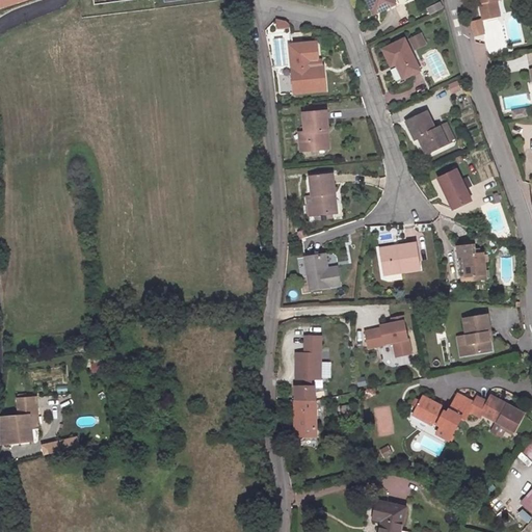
[(367,0),(373,12),(395,4),(393,0),(367,0)]
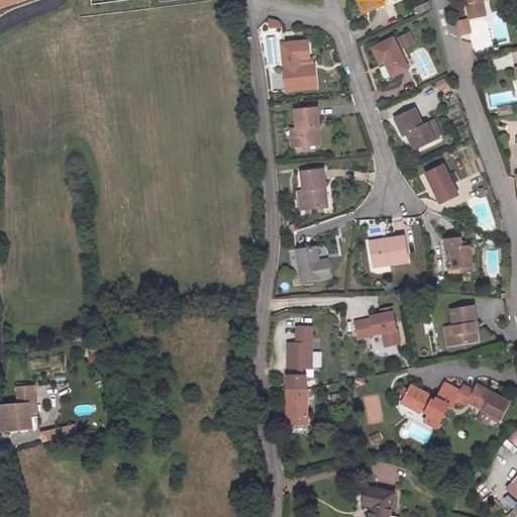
[(466,0),(470,17),(485,15),(482,2),(486,1),(486,0),(466,0)]
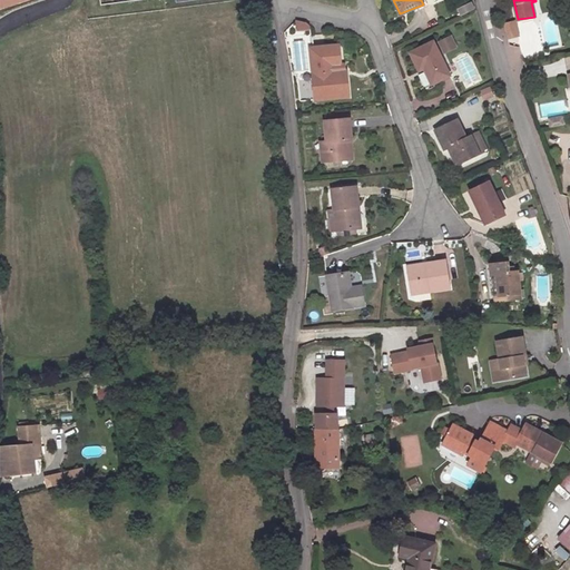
[(307,25),(297,23),(298,32),(311,31),(311,29),(307,25)]
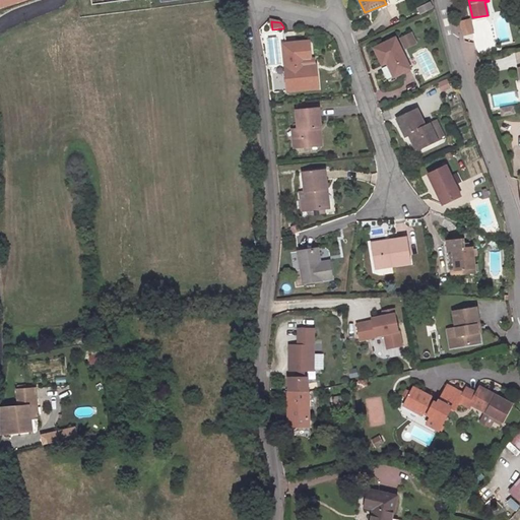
[(471,21),(461,23),(463,31),(473,28),(471,21)]
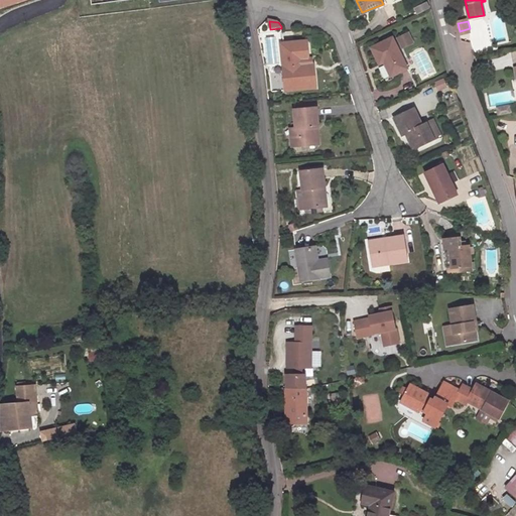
[(408,34),(398,38),(402,48),(412,44),(408,34)]
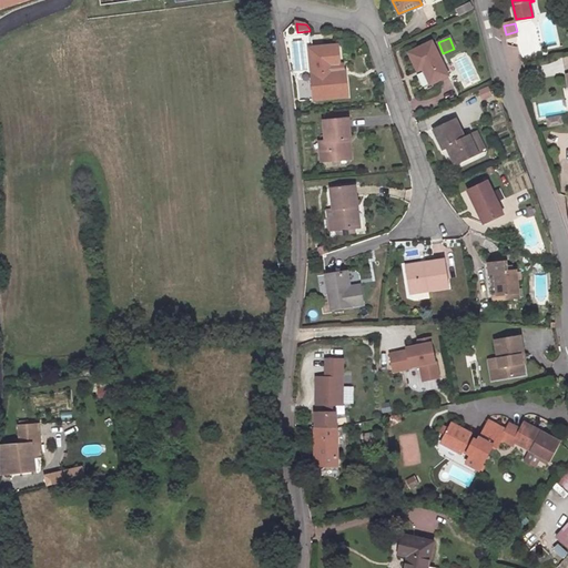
[(447,78),(432,42),(406,53),(415,74),(422,71),(428,85),(447,78)]
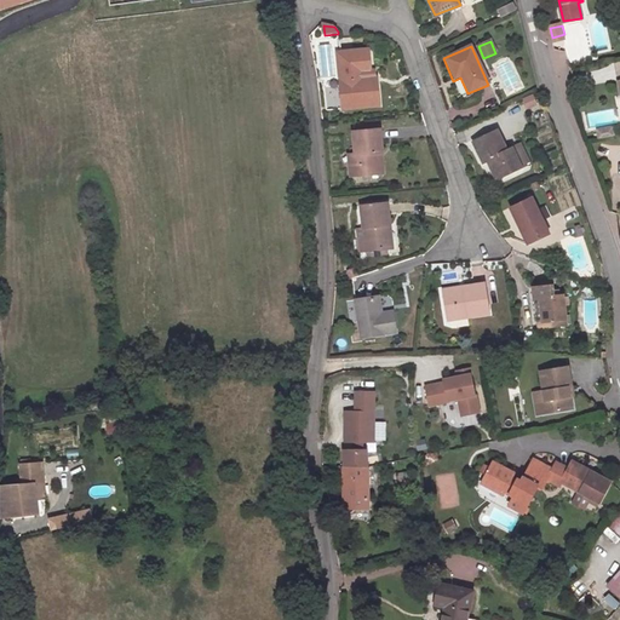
[(563,50),(551,53),(556,68),(568,64),(563,50)]
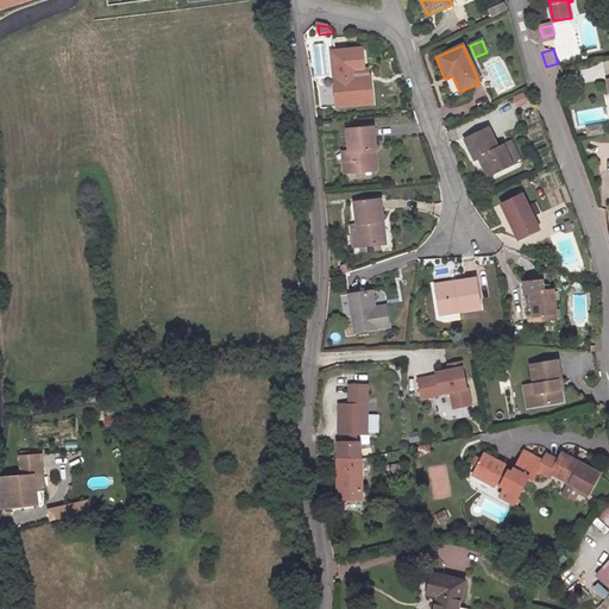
[(332,55),(337,111),(372,107),(370,79),(364,79),(363,74),(364,74),(363,52),(332,55)]
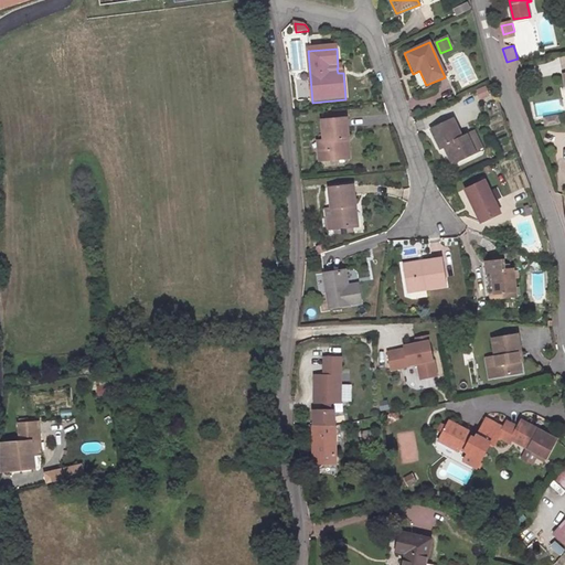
[(414,74),(420,88),(425,86),(419,72),(414,74)]
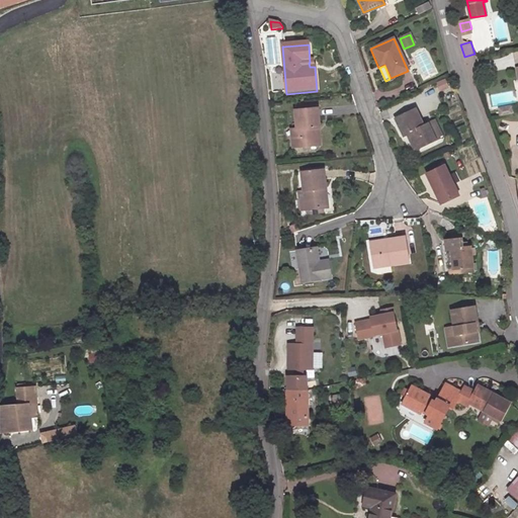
[(444,79),(435,82),(439,91),(448,87),(444,79)]
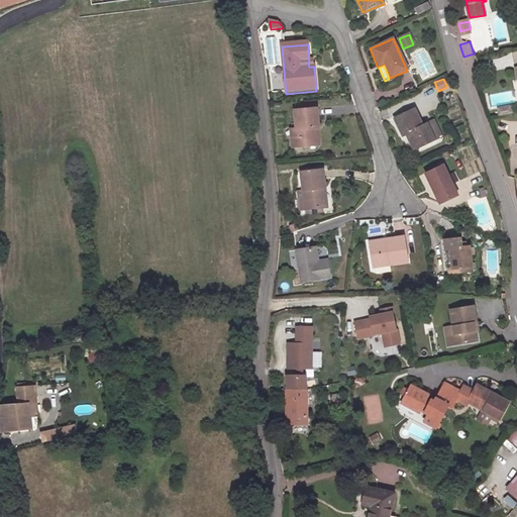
[(498,108),(500,116),(512,113),(510,106),(498,108)]
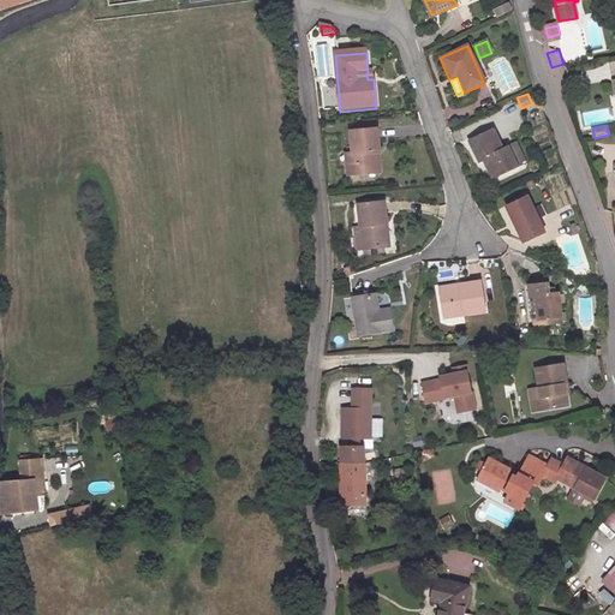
[(345,154),(348,177),(372,173),(370,151),(378,150),(376,127),(351,131),(353,153),(345,154)]
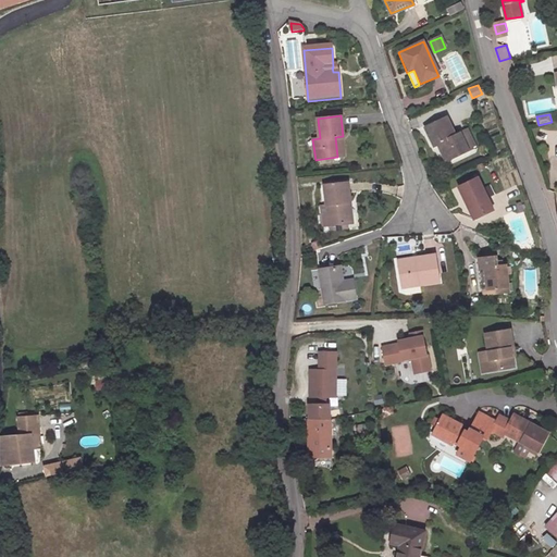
[(448,119),(425,128),(434,148),(440,146),(446,160),(470,149),(462,134),(456,137),(448,119)]
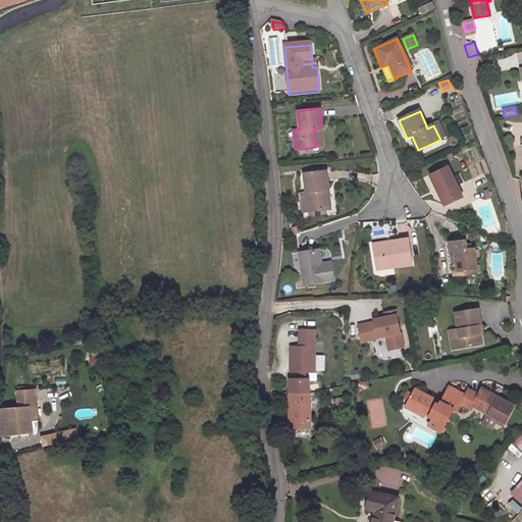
[(450,168),(430,175),(442,205),(461,199),(450,168)]
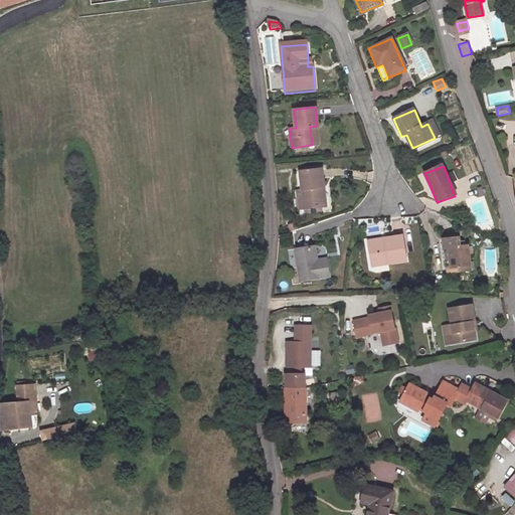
[(296,173),(301,208),(324,205),(321,188),(325,188),(323,169),(296,173)]
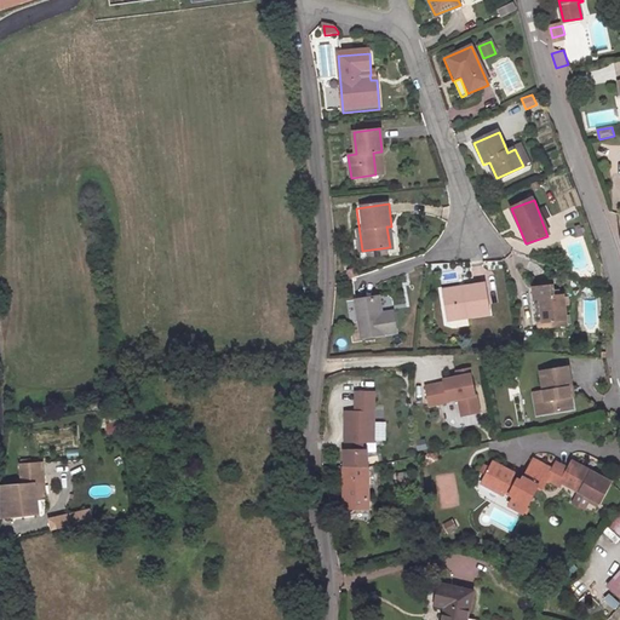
[(449,320),(489,313),(483,283),(466,287),(466,291),(443,294),(449,320)]
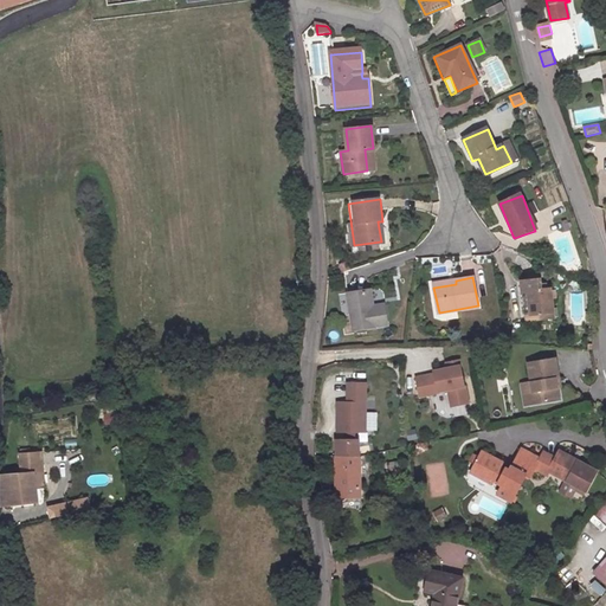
[(543,321),(556,317),(550,288),(542,289),(540,279),(520,283),(527,315),(542,313),(543,321)]
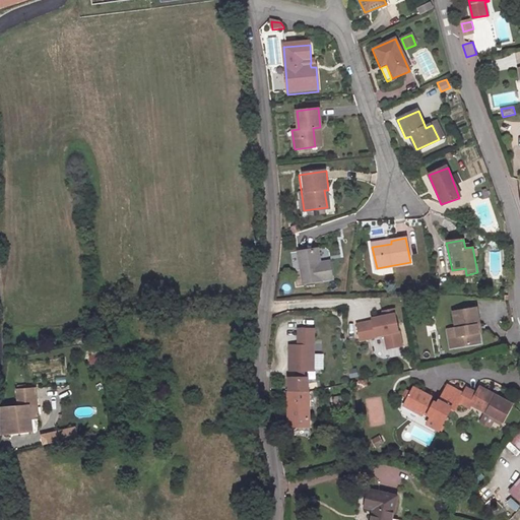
[(302,284),(333,280),(330,261),(318,263),(316,250),(297,253),(302,284)]
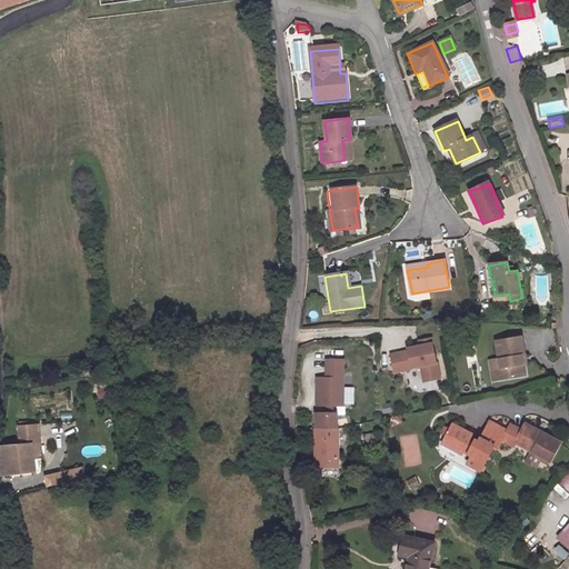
[(520,370),(516,339),(491,343),(492,362),(482,363),(485,386),(518,382),(517,370),(520,370)]
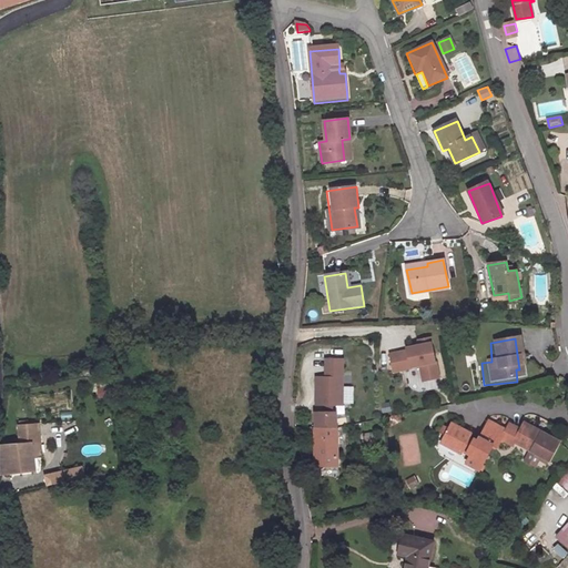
[(426,340),(414,342),(415,347),(402,350),(403,353),(385,356),(388,374),(406,371),(405,368),(415,367),(418,383),(434,379),(426,340)]
